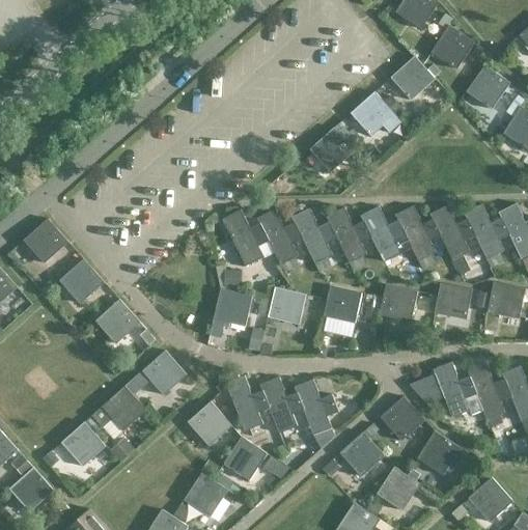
[(421,29),(439,2),(436,0),(401,0),(394,11),(421,29)]
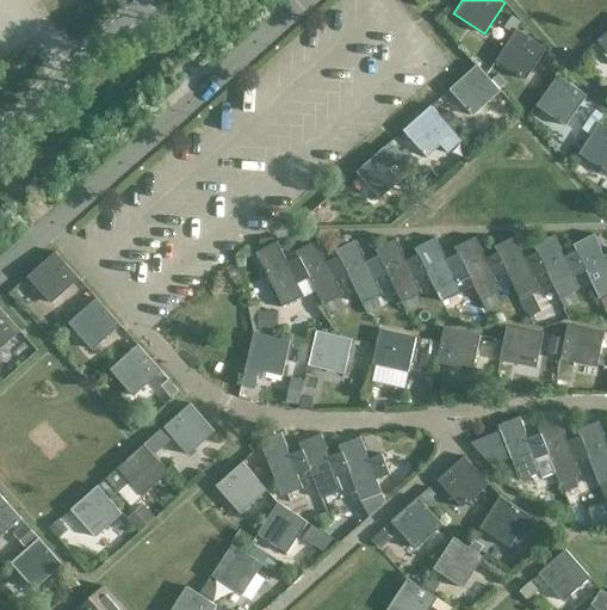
[(525,80),(545,49),(515,30),(496,61),(525,80)]
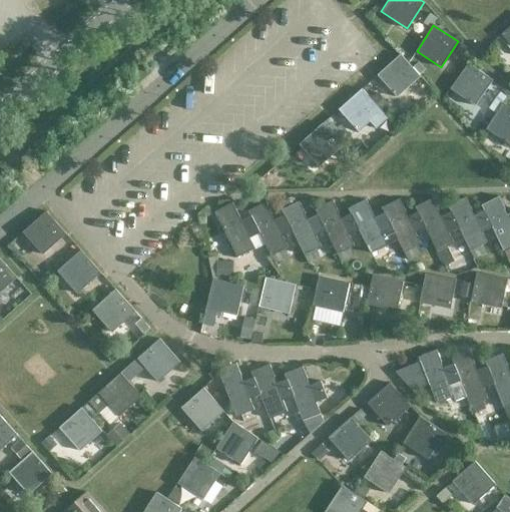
[(509,43),(509,25),(501,34),(509,43)]
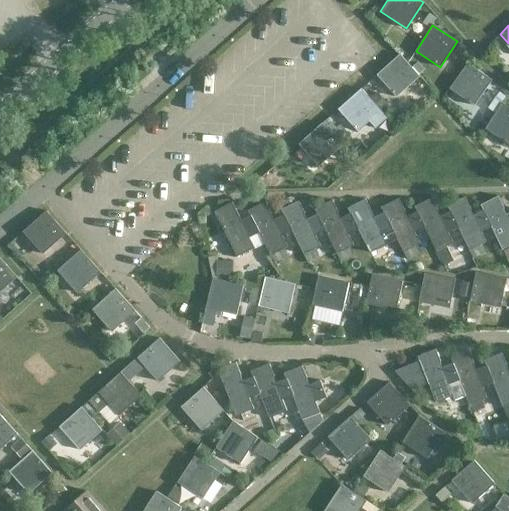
[(398,95),(421,75),(401,53),(378,73),(398,95)]
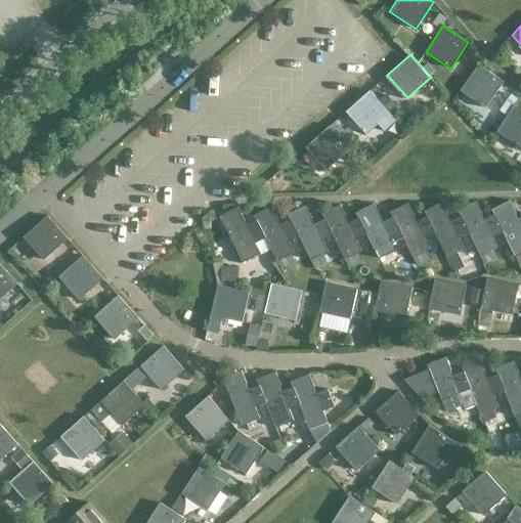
[(486,107),(504,82),(477,64),(461,90),(486,107)]
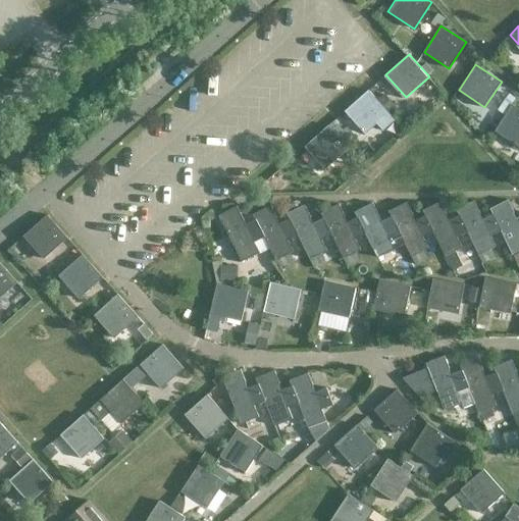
[(365,89),(341,110),(361,134),(373,122),(379,129),(392,119),(365,89)]
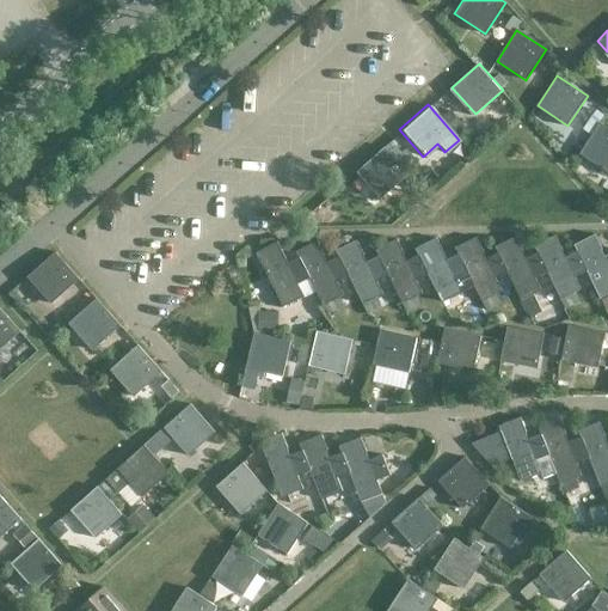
[(607,172),(607,128),(599,122),(578,153),(607,172)]
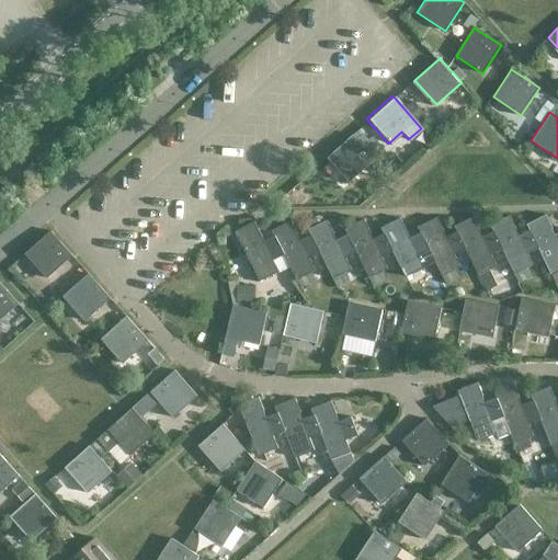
[(351,134),(325,157),(346,182),(373,159),(351,134)]
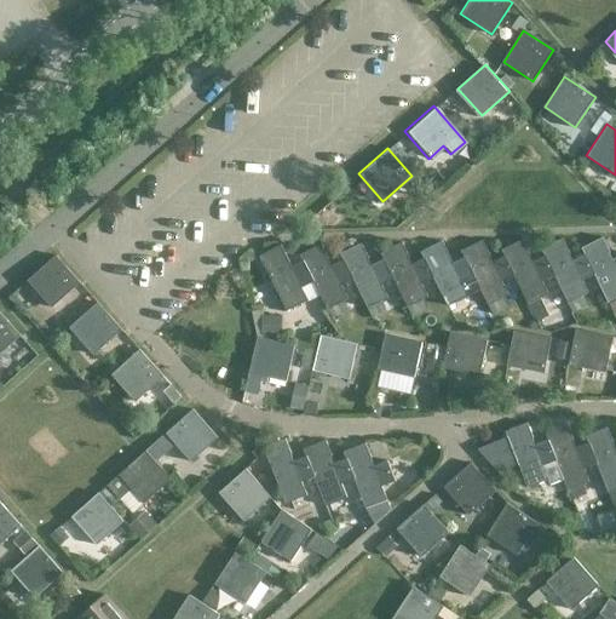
[(602,235),(581,246),(585,252),(594,271),(609,299),(615,294),(615,254),(612,257),(602,235)]
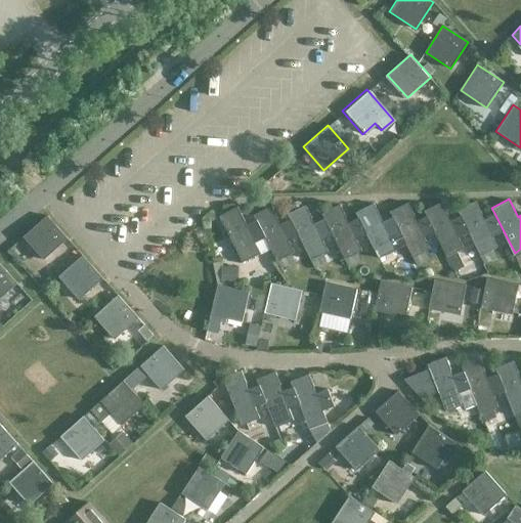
[(474,200),(459,208),(461,212),(469,229),(482,253),(485,261),(495,256),(491,249),(498,245),(493,234),(498,231),(503,229),(494,213),(484,218),(474,200)]
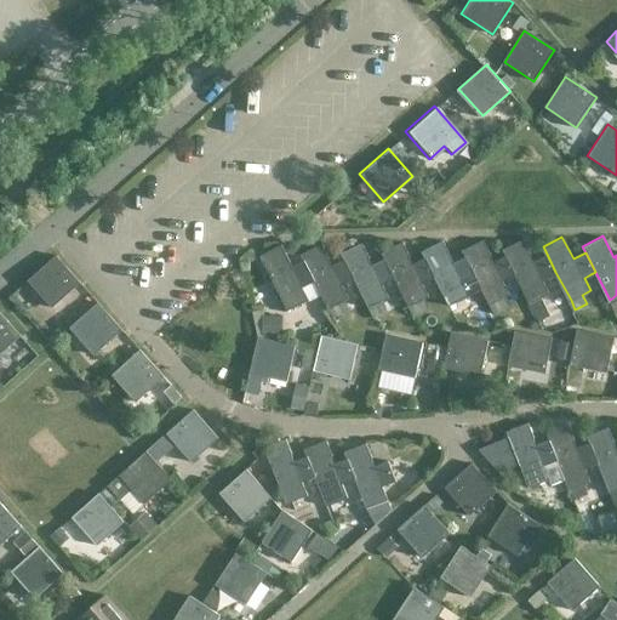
[(462,249),(464,255),(475,274),(483,288),(495,313),(504,308),(498,299),(510,293),(503,280),(515,274),(506,254),(493,260),(483,238),(462,249)]
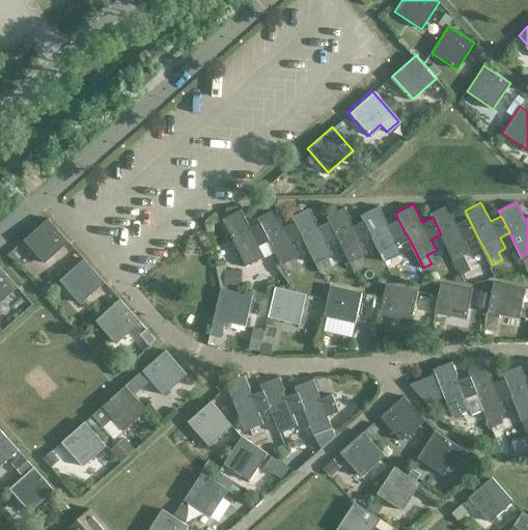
[(447,203),(431,212),(433,217),(441,234),(453,258),(461,273),(471,268),(464,253),(471,249),(465,238),(475,232),(467,215),(456,221),(447,203)]
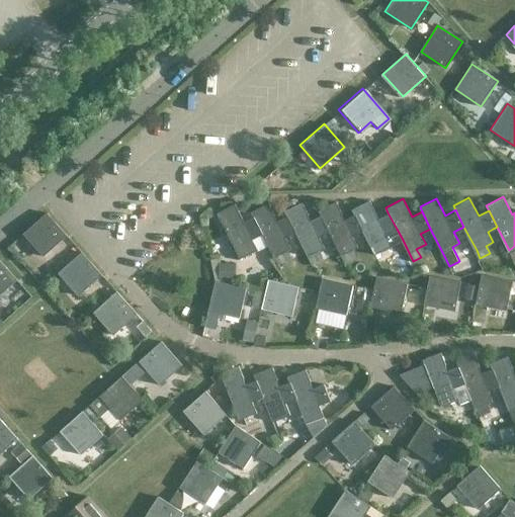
[(318,209),(320,214),(329,231),(345,262),(353,258),(349,250),(357,246),(352,235),(362,230),(353,213),(344,219),(335,200),(318,209)]
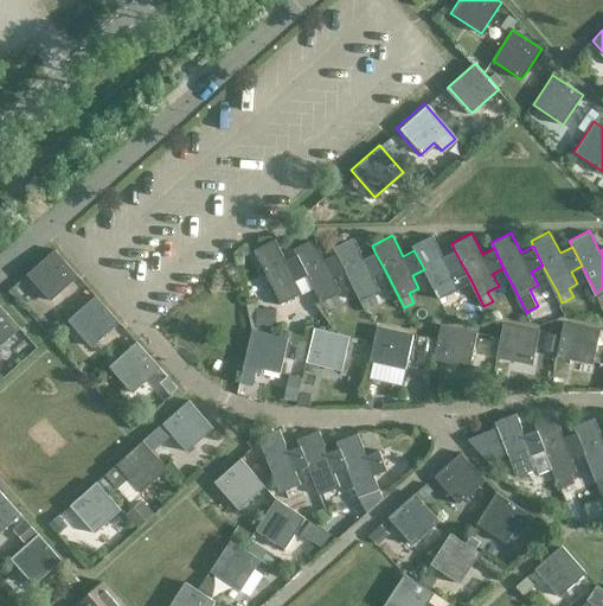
[(432,235),(411,246),(414,250),(424,269),(443,306),(453,301),(449,293),(472,281),(464,268),(454,249),(443,254),(432,235)]
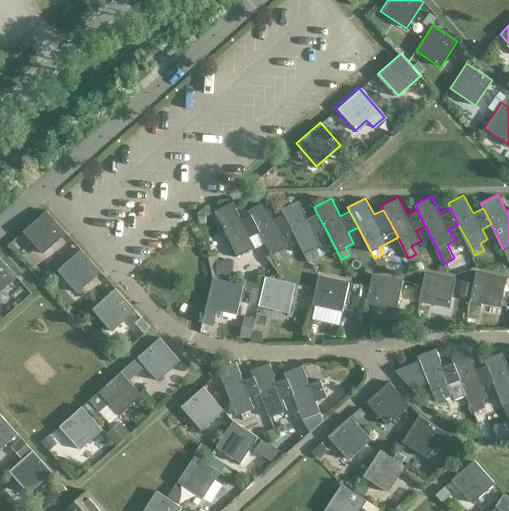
[(248,209),(251,214),(260,231),(275,261),(283,256),(280,249),(288,245),(282,234),(292,229),(284,213),(274,218),(265,200),(248,209)]
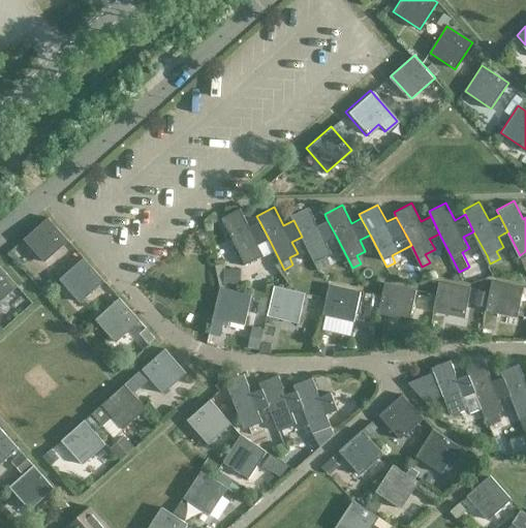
[(290,215),(294,220),(302,237),(317,269),(327,265),(322,256),(332,252),(327,241),(336,236),(327,219),(317,223),(308,207),(290,215)]
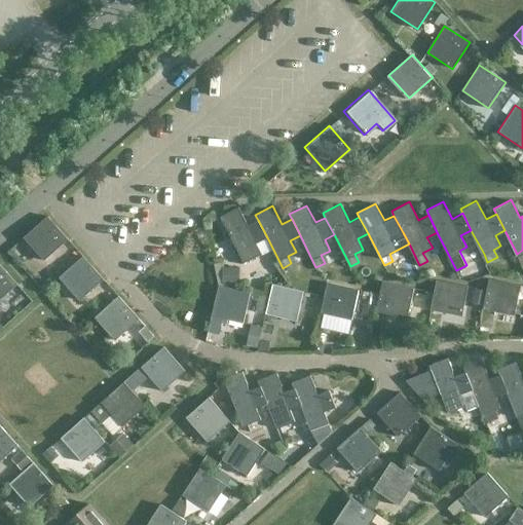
[(256,242),(267,237),(258,220),(248,225),(238,207),(221,216),(244,262),(261,253),(256,242)]
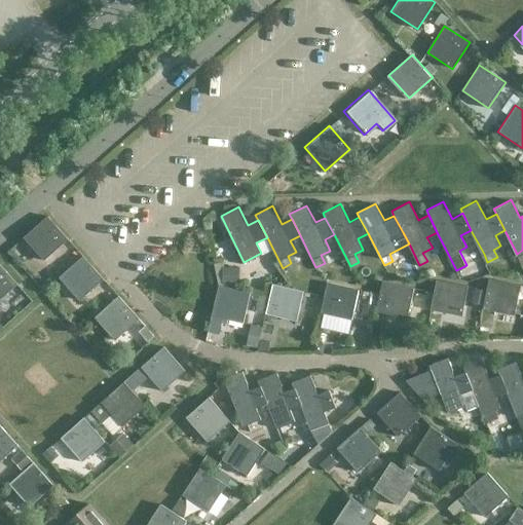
[(44,261),(69,239),(47,217),(24,237),(44,261)]
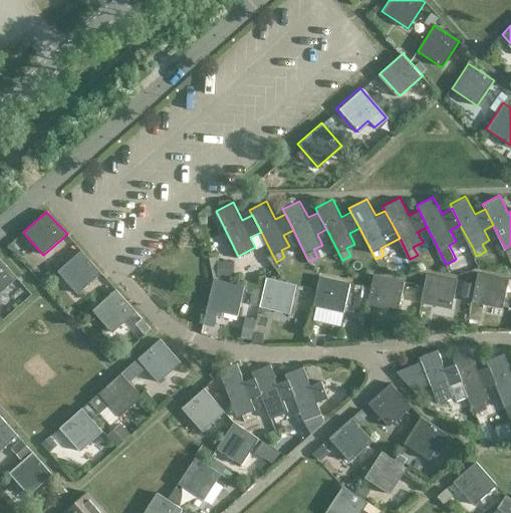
[(502,251),(506,262),(510,259),(510,249),(510,247),(502,251)]
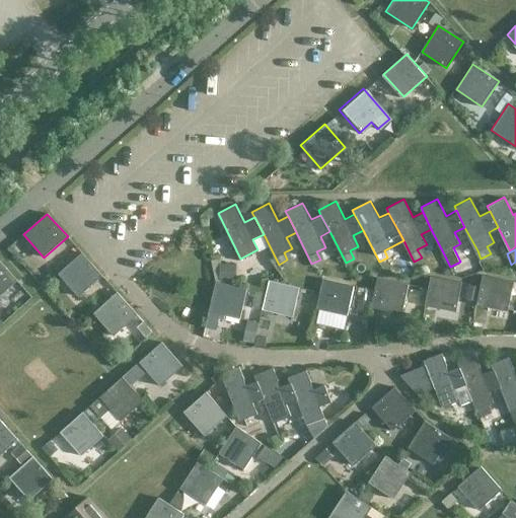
[(78,297),(102,275),(82,252),(58,274),(78,297)]
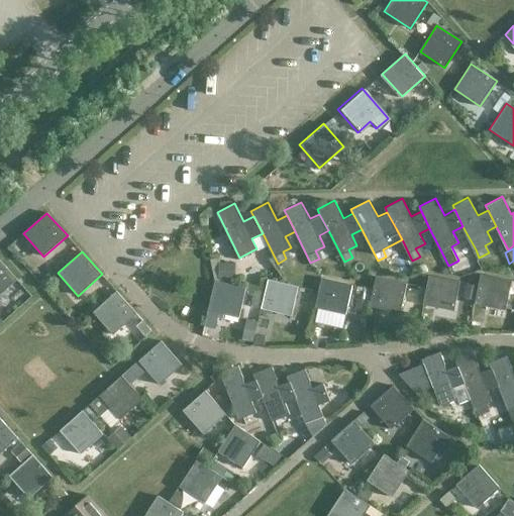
[(0,294),(17,280),(0,260),(0,294)]
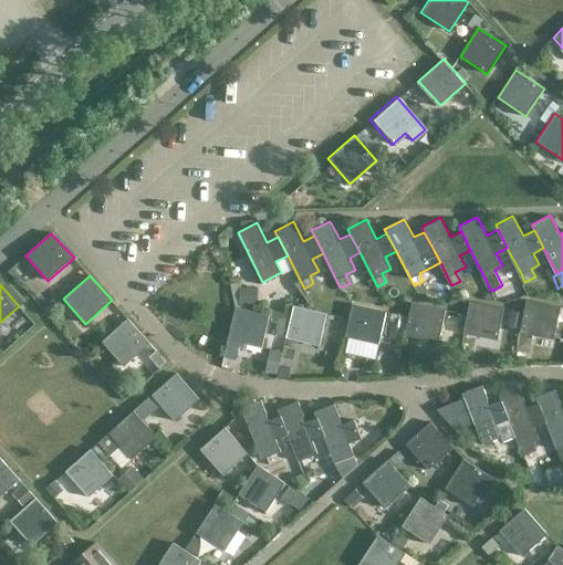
[(496,339),(502,309),(469,301),(462,333),(496,339)]
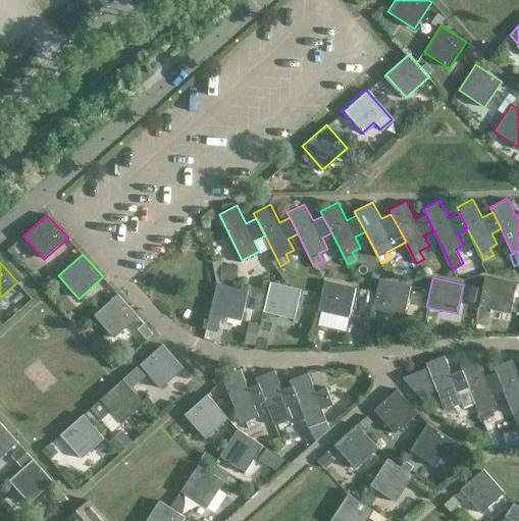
[(510,313),(516,284),(485,277),(478,306),(510,313)]
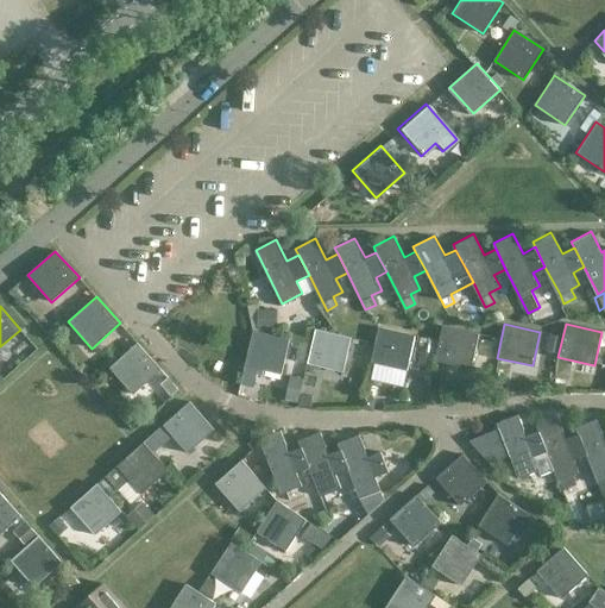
[(421,353),(434,356),(433,359),(470,369),(478,334),(441,326),(438,340),(424,337),(421,353)]
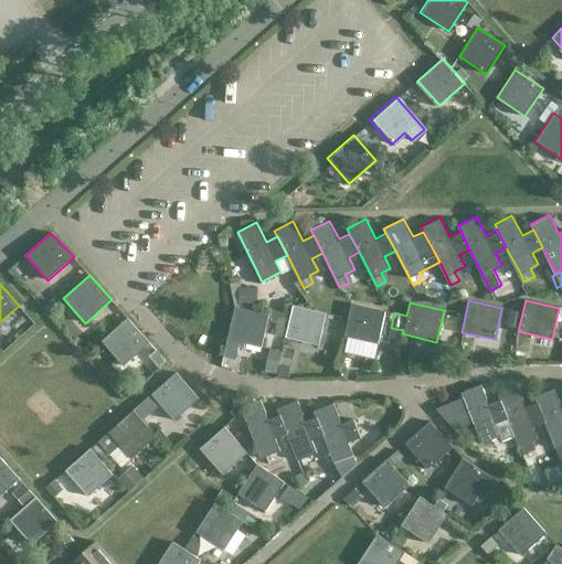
[(378,343),(384,312),(350,305),(343,336),(378,343)]
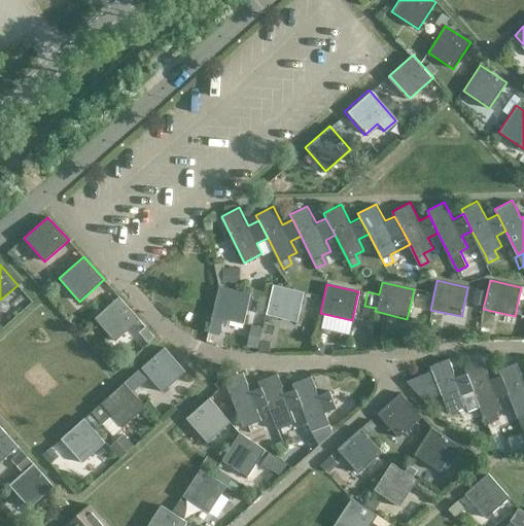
[(208,321),(205,332),(216,335),(218,323),(221,324),(222,319),(225,319),(241,323),(248,292),(215,285),(209,316),(208,321)]
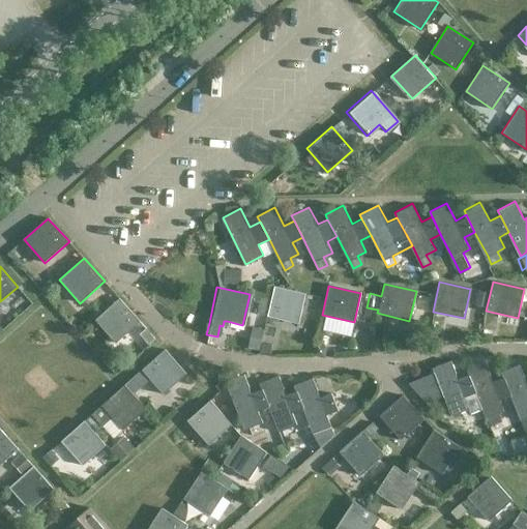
[(254,314),(266,317),(298,323),(304,294),(273,287),(270,299),(258,296),(254,314)]
